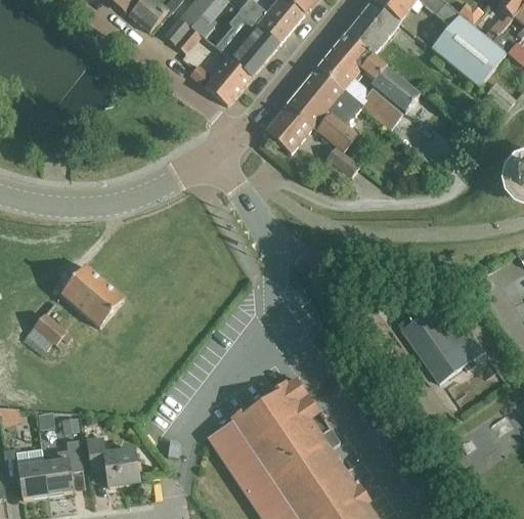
[(112,0),(130,14),(141,0),(112,0)]
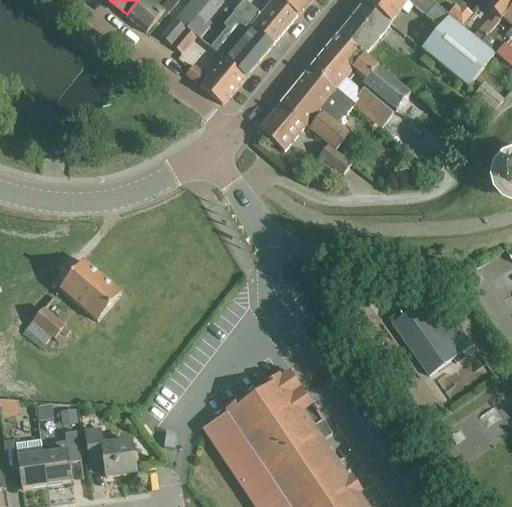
[(138,0),(127,14),(146,31),(164,9),(167,11),(176,0),(164,0),(160,5),(154,0),(138,0)]
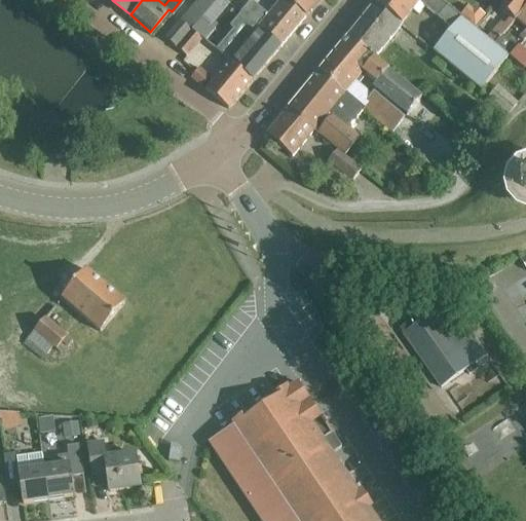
[(182,19),(190,26),(201,35),(204,37),(214,26),(199,13),(211,0),(194,0),(180,17),(182,19)]
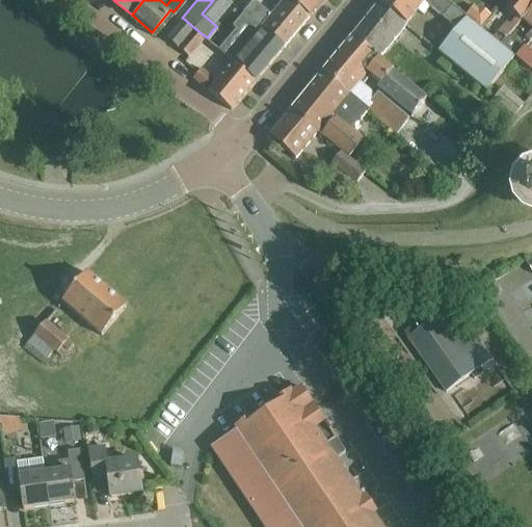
[(251,0),(243,10),(286,45),(311,15),(294,0),(282,0),(271,12),(256,0),(251,0)]
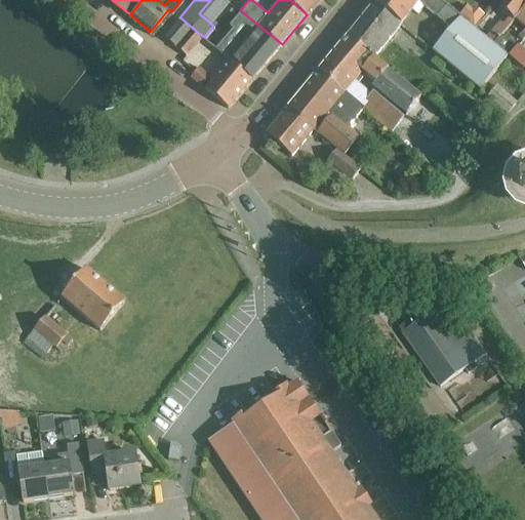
[(290,0),(307,14),(318,0),(290,0)]
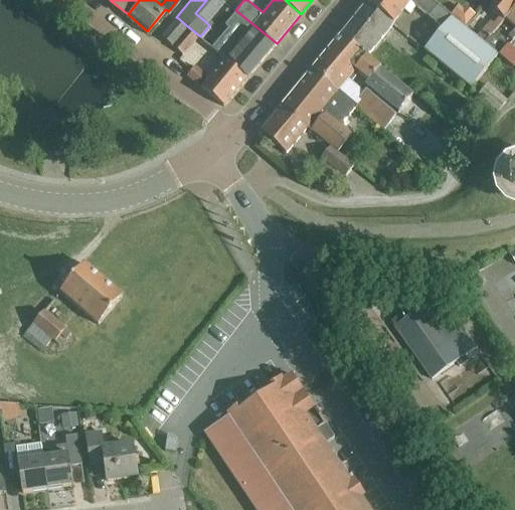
[(367,0),(341,32),(366,52),(394,20),(367,0)]
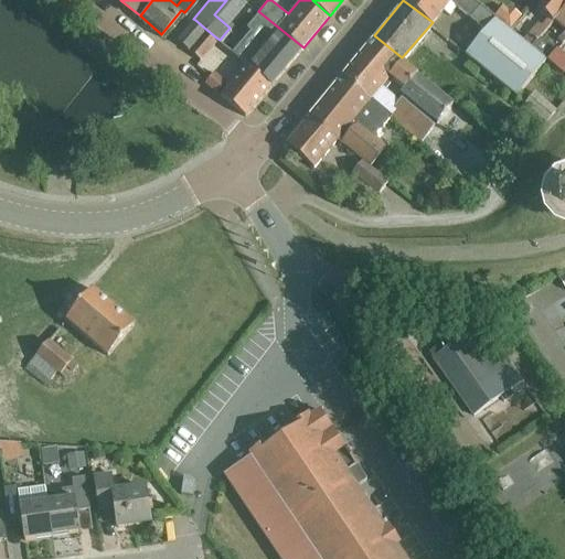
[(403,0),(433,22),(445,8),(449,11),(457,2),(486,27),(496,14),(477,0),(403,0)]
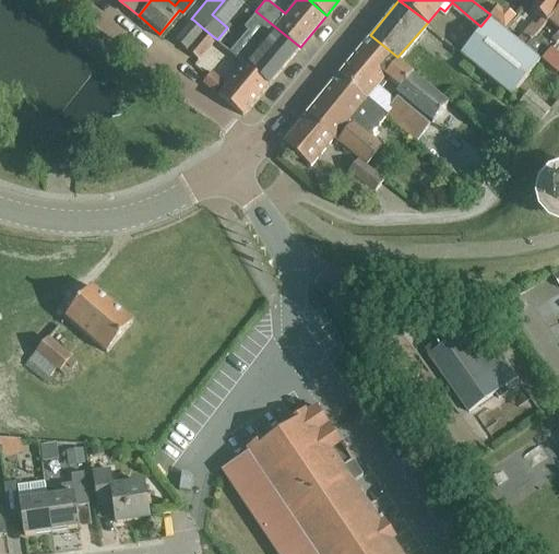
[(510,20),(519,8),(509,0),(499,0),(494,8),(510,20)]
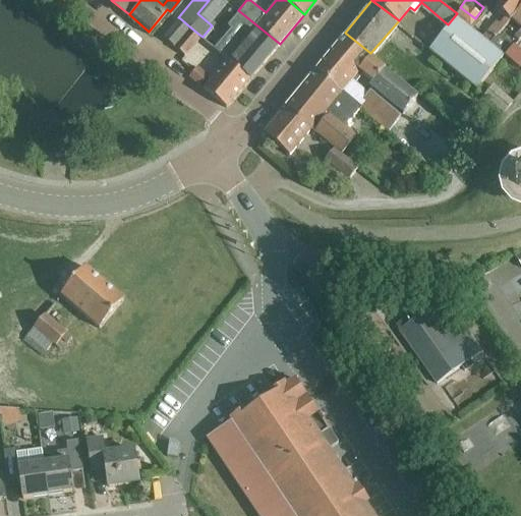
[(496,35),(499,32),(512,16),(520,5),(520,0),(499,0),(496,4),(507,13),(500,21),(497,18),(487,29),(496,35)]
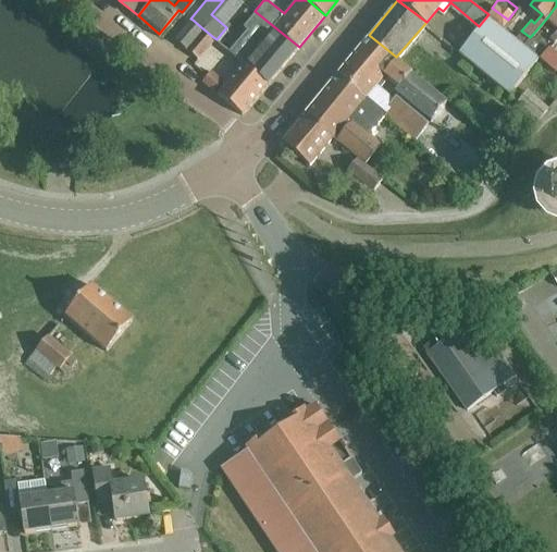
[(556,5),(547,17),(556,25),(556,28),(551,35),(555,39),(556,37),(556,5)]
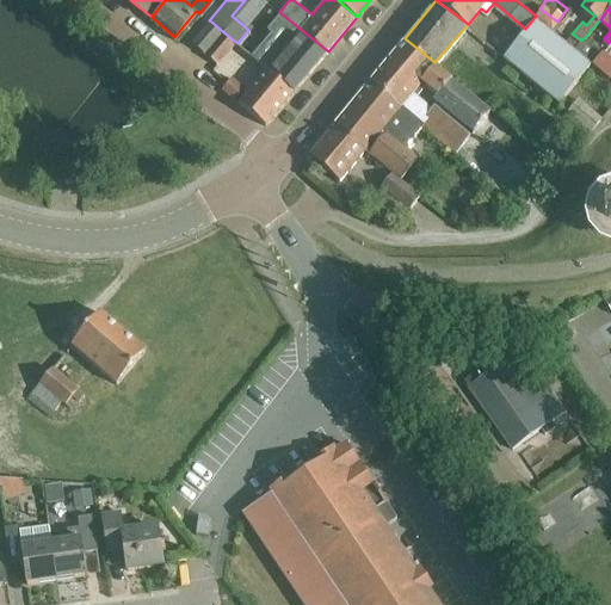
[(273,32),(253,56),(266,67),(295,91),(328,51),(279,12),(267,28),(273,32)]
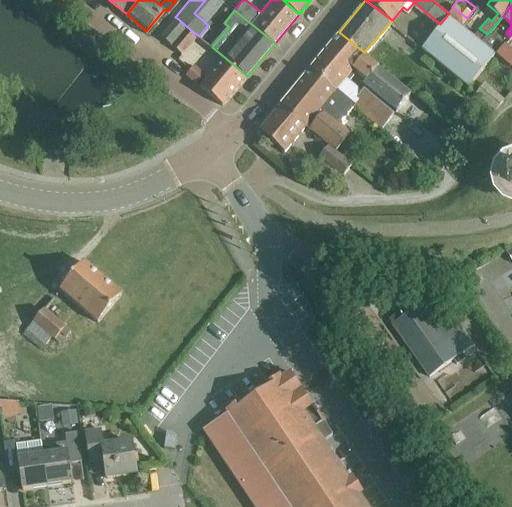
[(440,24),(422,46),(468,85),(496,52),(493,49),(482,40),(449,13),(440,24)]
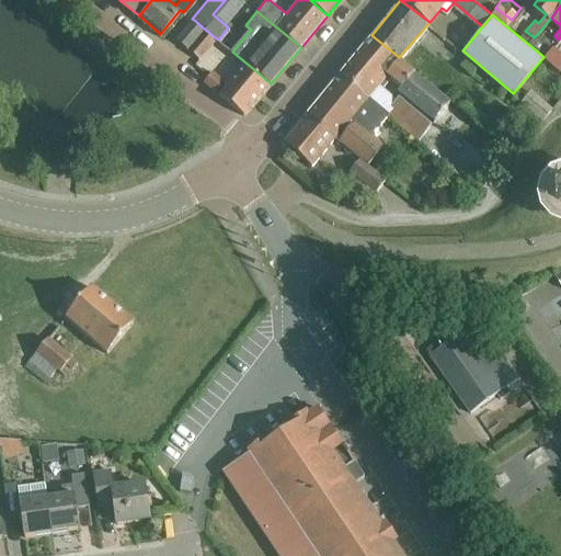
[(176,36),(187,46),(203,27),(194,20),(192,19),(176,36)]
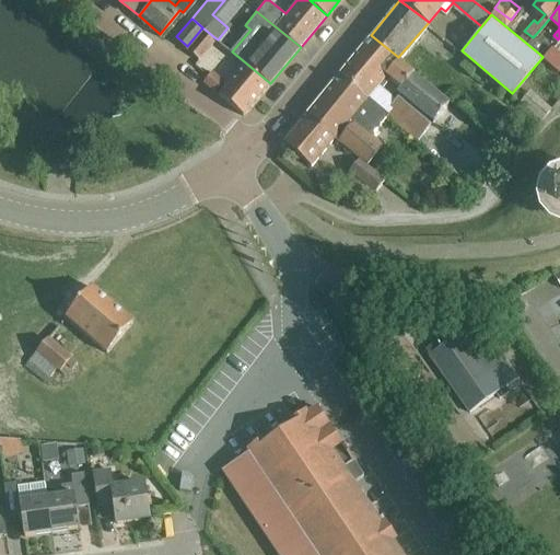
[(187,46),(199,56),(214,37),(202,27),(187,46)]
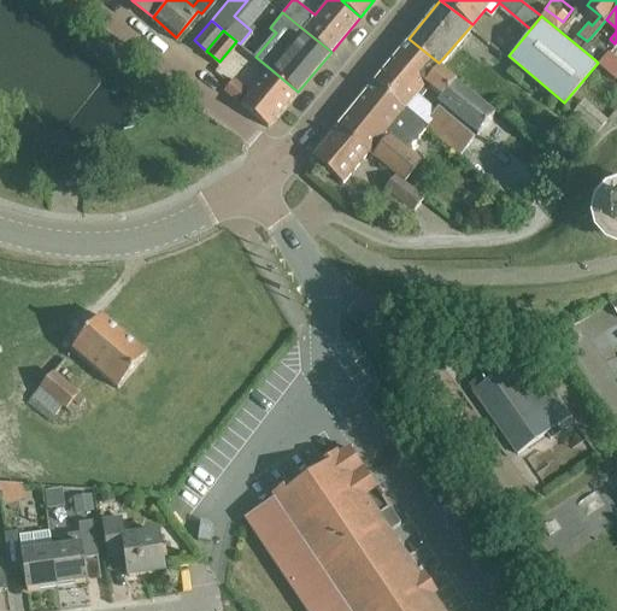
[(604,48),(591,37),(587,41),(581,48),(594,59),(604,48)]
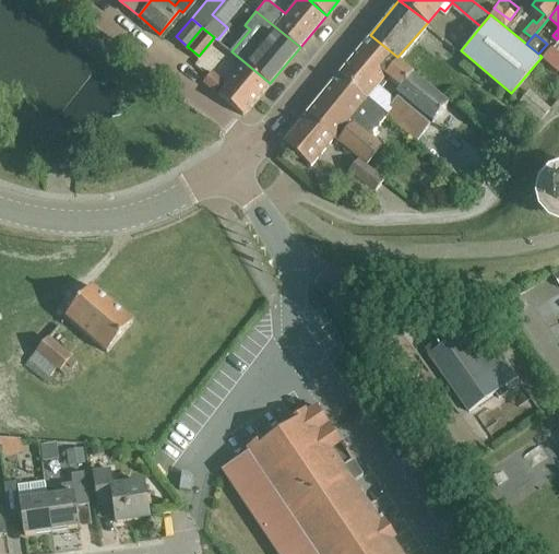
[(397,57),(370,35),(340,72),(367,95),(378,81),(381,84),(389,75),(399,84),(396,87),(432,117),(447,99),(412,71),(413,70),(397,57)]
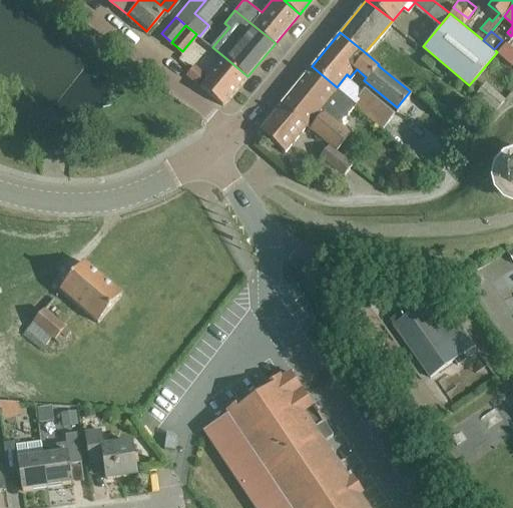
[(512,48),(510,46),(506,43),(498,53),(512,64),(512,48)]
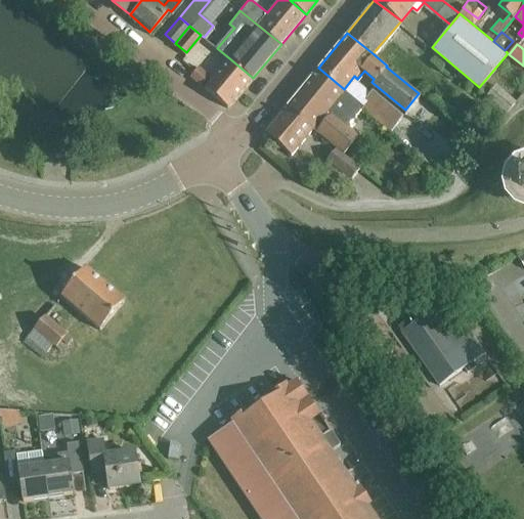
[(253,78),(228,57),(209,81),(206,78),(209,74),(198,65),(189,74),(229,107),(253,78)]
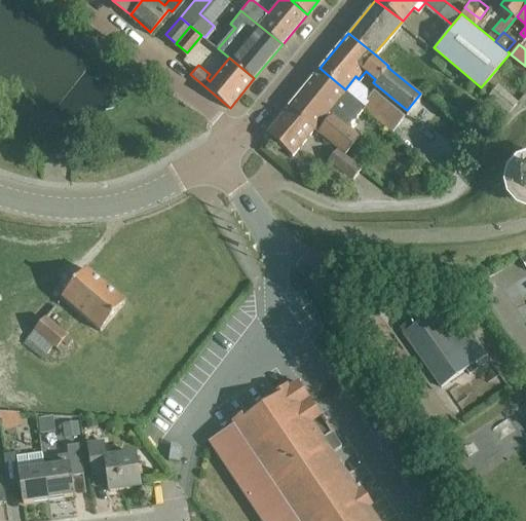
[(320,68),(289,106),(314,126),(337,146),(344,152),(358,135),(347,125),(364,105),(363,104),(345,89),(320,68)]
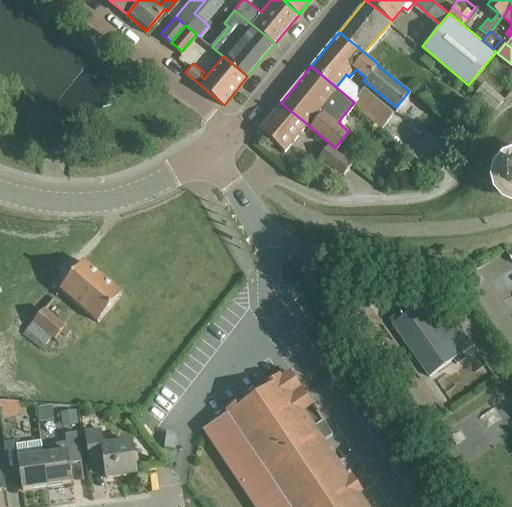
[(476,89),(496,106),(504,96),(485,79),(476,89)]
